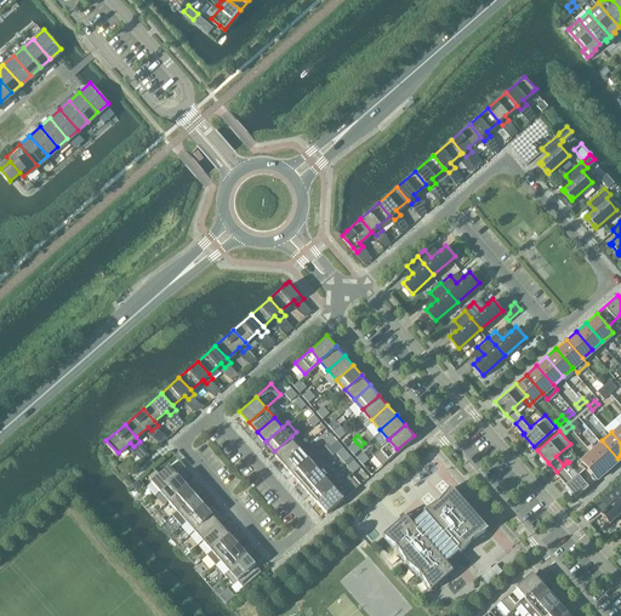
[(274,451),(283,461),(300,446),(291,437),(274,451)]
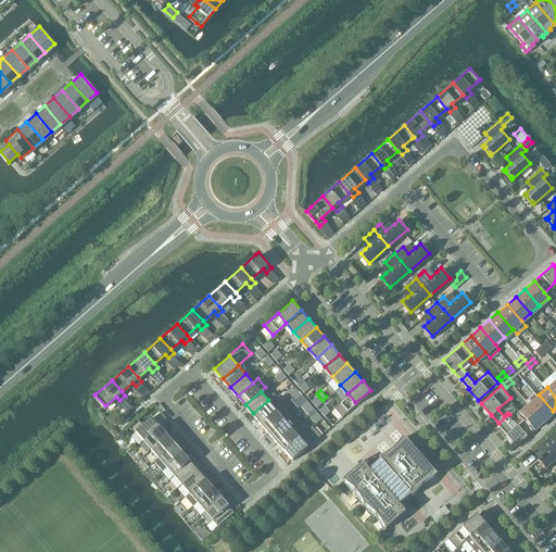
[(355,402),(348,393),(333,405),(342,414),(355,402)]
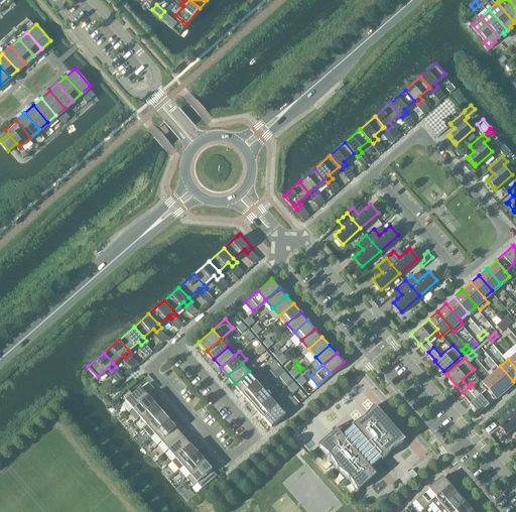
[(500,366),(492,373),(505,389),(513,381),(500,366)]
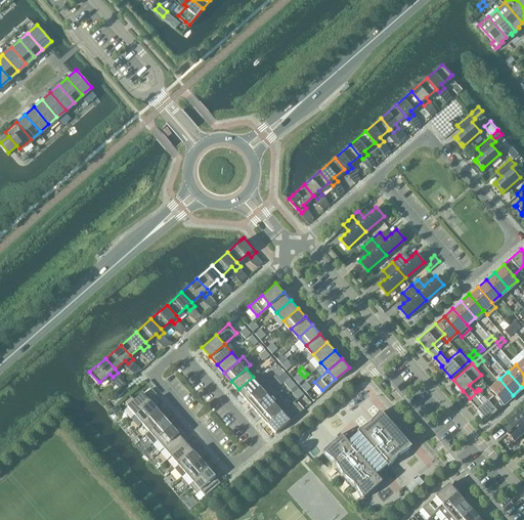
[(246,397),(260,385),(265,381),(258,373),(253,377),(238,389),(246,397)]
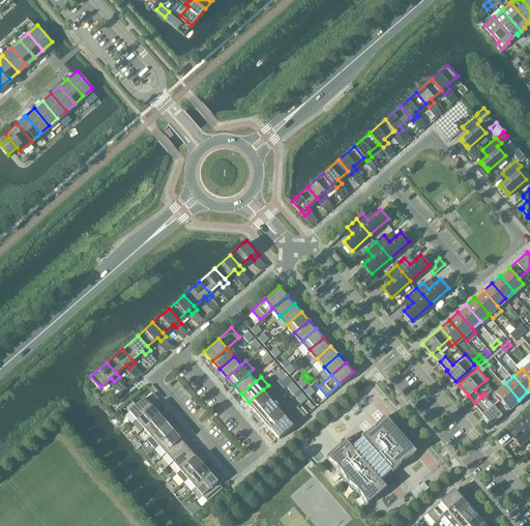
[(292,379),(287,384),(289,386),(292,389),(297,384),(294,381),(292,379)]
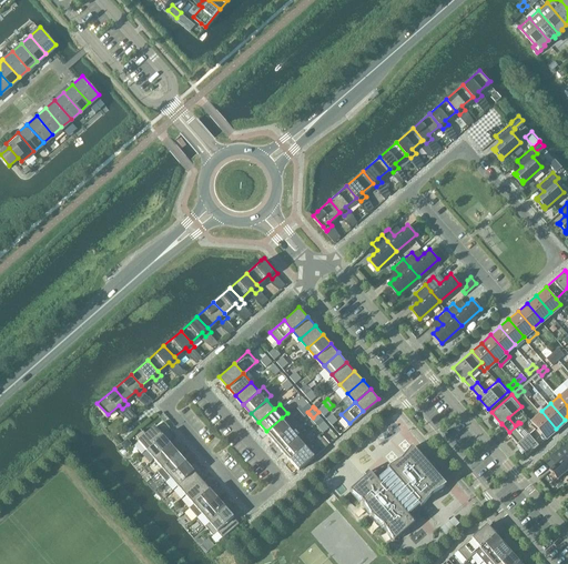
[(531,420),(536,425),(546,436),(556,429),(541,411),(531,420)]
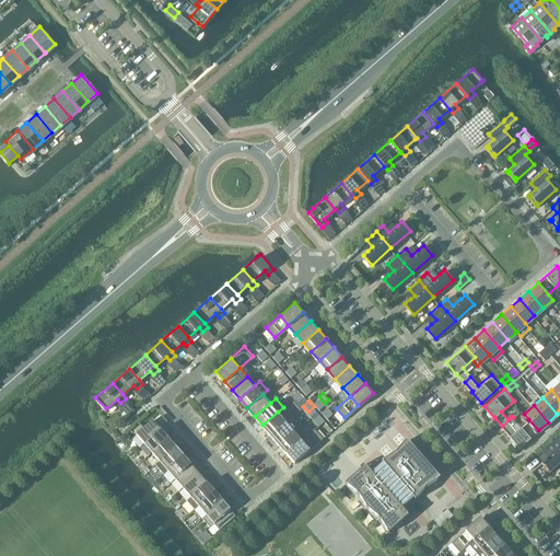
[(278,412),(263,425),(270,433),(286,420),(291,416),(283,407),(278,412)]
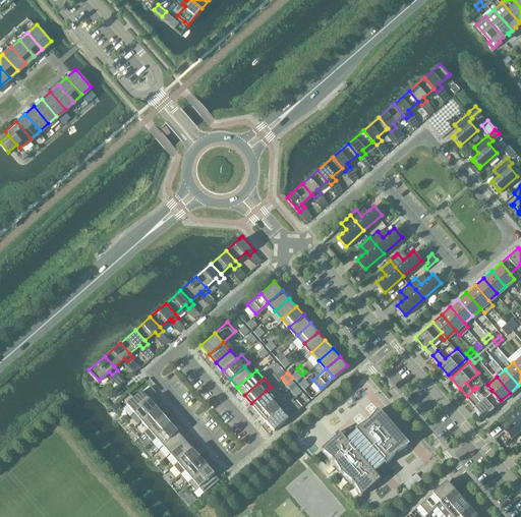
[(251,403),(259,412),(278,396),(271,387),(266,391),(251,403)]
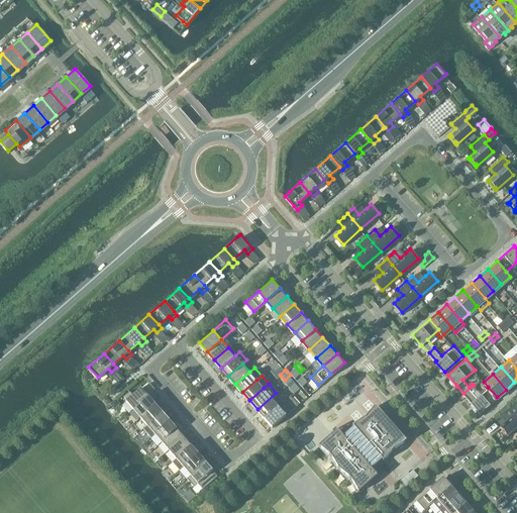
[(126,398),(133,407),(152,390),(149,386),(142,388),(140,385),(132,392),(129,389),(123,394),(127,398),(126,398)]
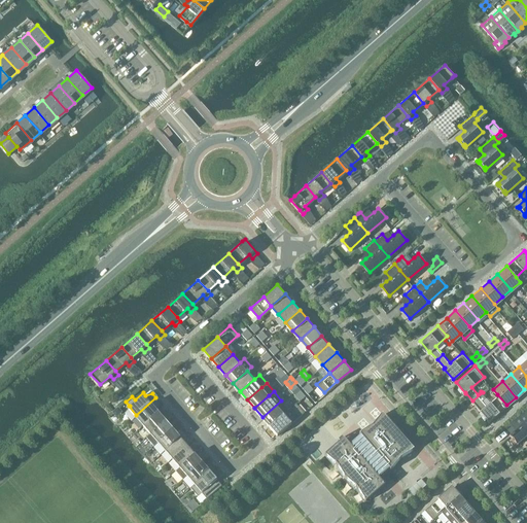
[(483,392),(472,401),(480,409),(480,410),(489,420),(506,405),(497,394),(486,404),(482,398),(485,395),(483,392)]
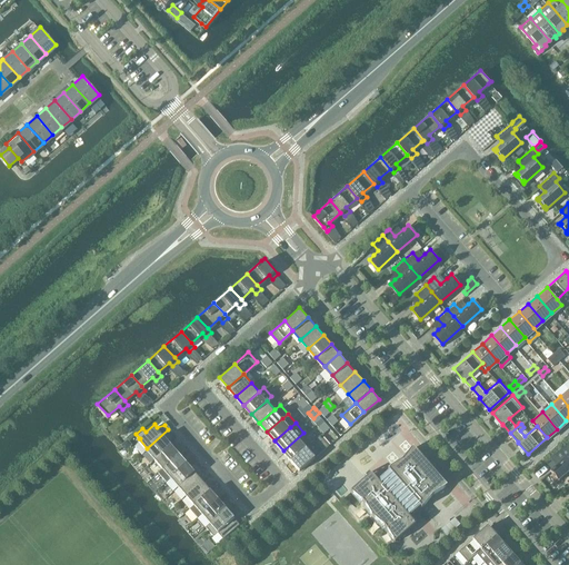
[(147,448),(155,457),(171,443),(169,440),(172,434),(168,429),(147,448)]
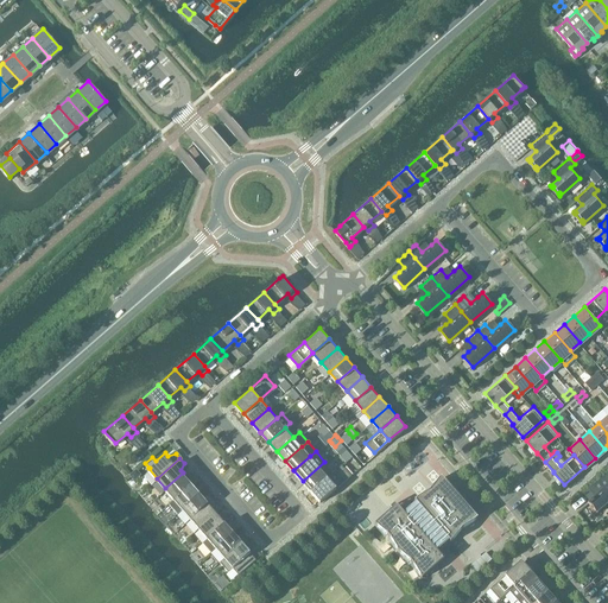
[(311,490),(327,476),(333,471),(324,462),(303,481),(311,490)]
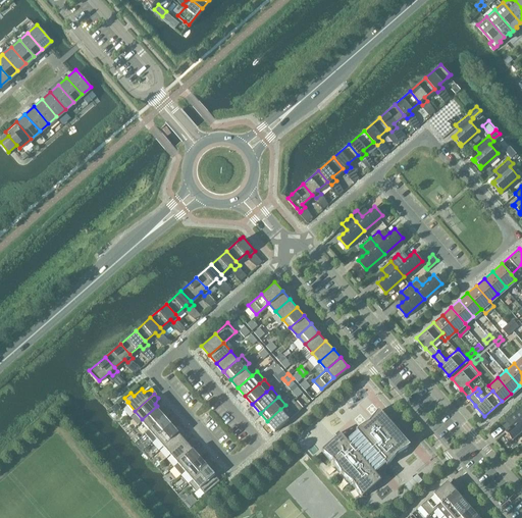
[(294,398),(285,405),(280,409),(289,417),(301,406),(294,398)]
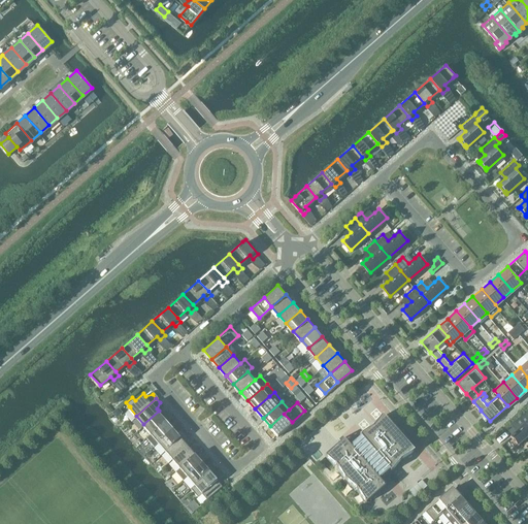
[(112,410),(110,412),(114,417),(122,411),(117,405),(113,408),(112,410)]
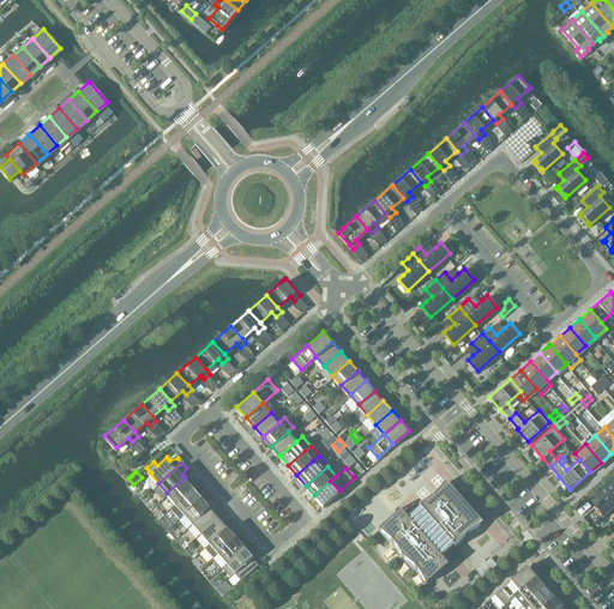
[(167,493),(175,502),(193,487),(185,477),(167,493)]
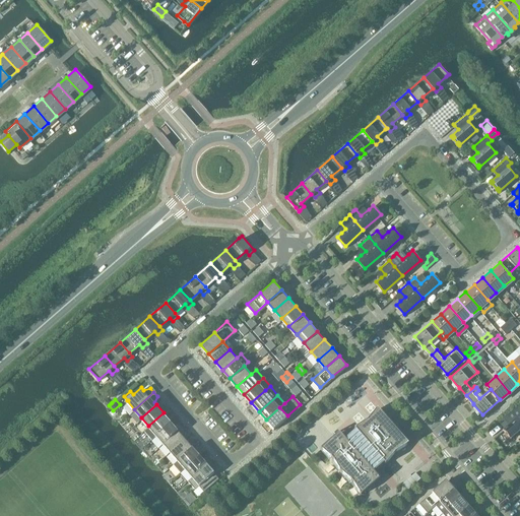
[(519,410),(515,405),(506,413),(512,420),(507,423),(503,427),(511,437),(519,428),(519,410)]
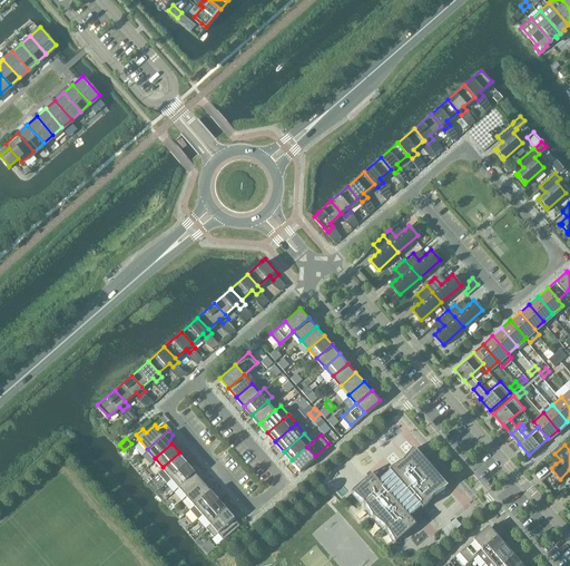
[(371,472),(367,476),(351,490),(364,500),(373,515),(386,526),(395,540),(415,523),(410,515),(421,505),(422,506),(433,493),(448,485),(413,446),(403,459),(389,468),(390,469),(387,471),(375,471),(373,474),(372,471),(371,472)]
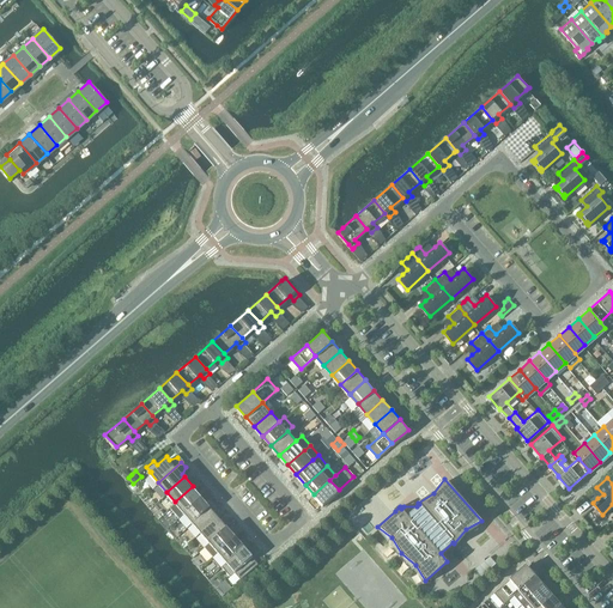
[(329,480),(314,494),(322,504),(339,490),(329,480)]
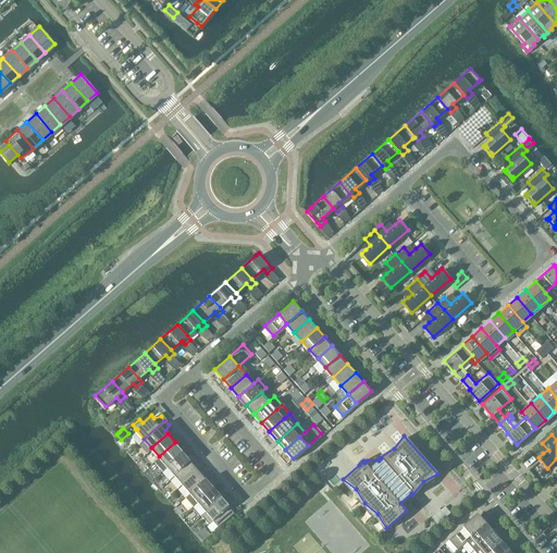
[(159,456),(155,459),(162,469),(166,465),(183,451),(175,442),(159,456)]
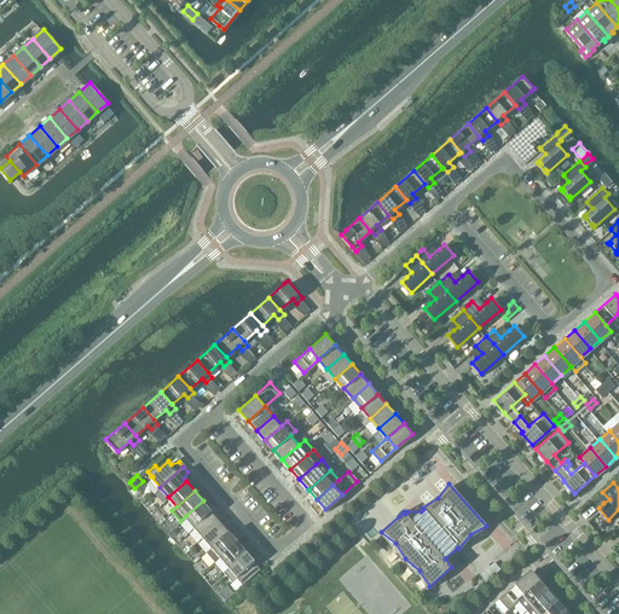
[(185,516),(194,526),(218,505),(213,500),(206,504),(203,500),(185,516)]
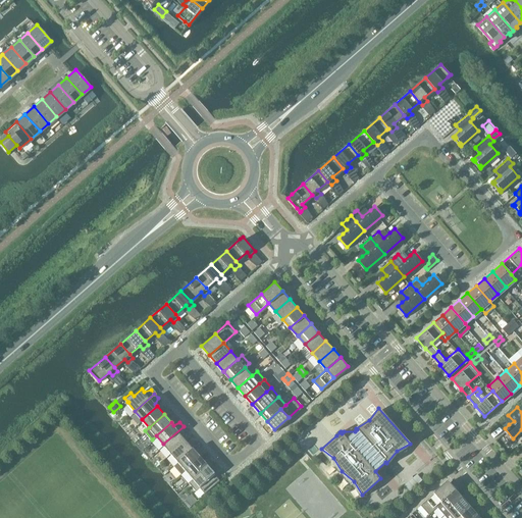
[(163,444),(170,452),(186,439),(184,436),(187,430),(184,426),(163,444)]
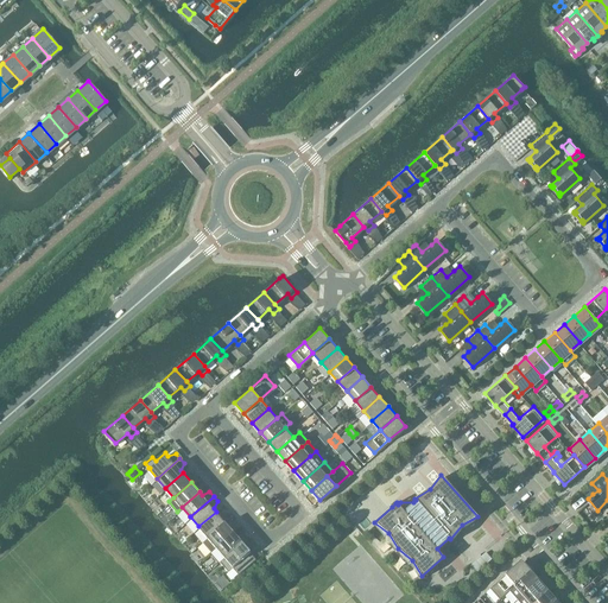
[(198,526),(207,535),(225,521),(216,512),(198,526)]
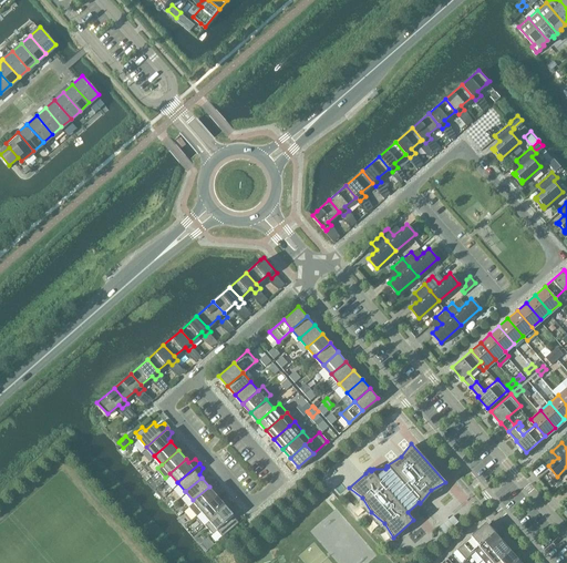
[(197,513),(200,510),(217,495),(209,487),(193,500),(189,504),(197,513)]
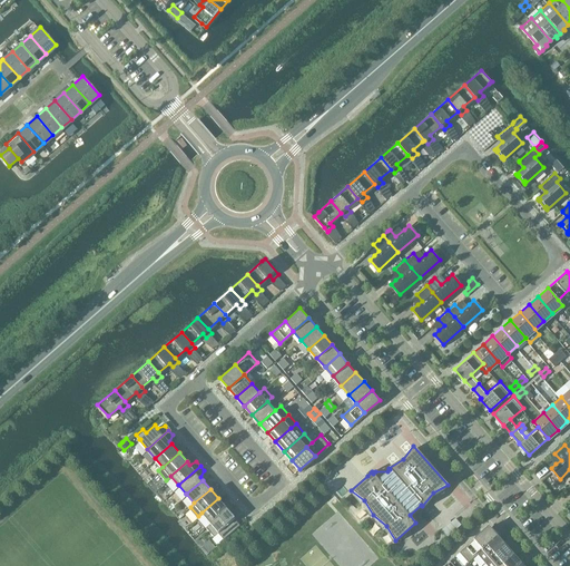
[(202,513),(210,521),(232,503),(227,498),(220,500),(218,498),(202,513)]
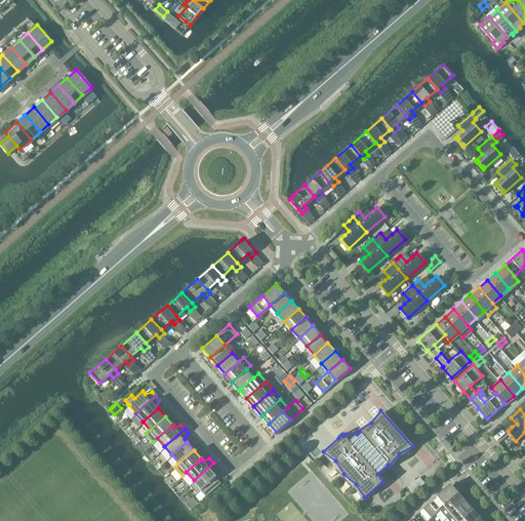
[(194,480),(190,483),(197,491),(201,488),(206,494),(220,481),(213,473),(217,467),(213,463),(194,480)]
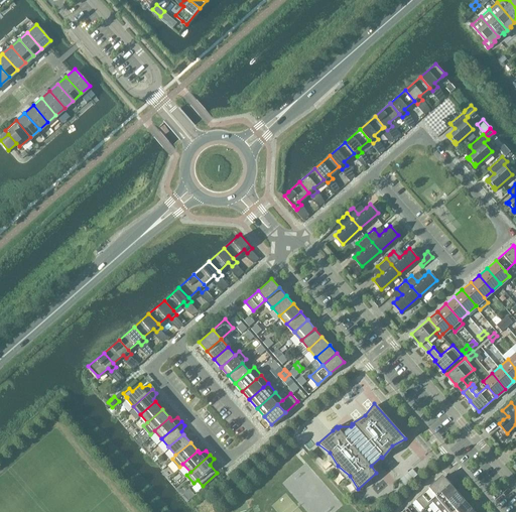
[(412,466),(399,477),(405,483),(417,472),(412,466)]
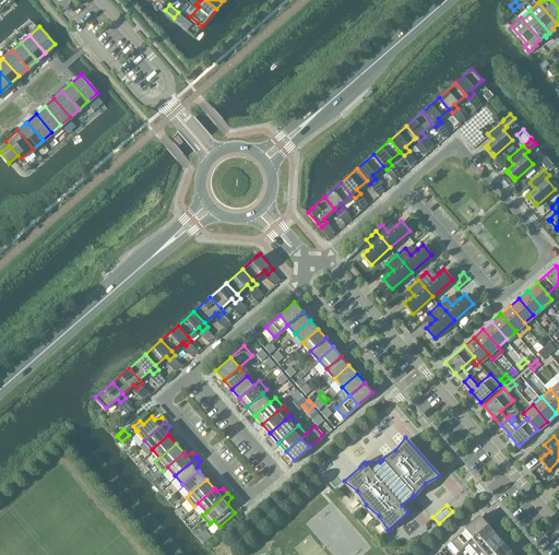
[(479,514),(464,527),(472,536),(487,523),(479,514)]
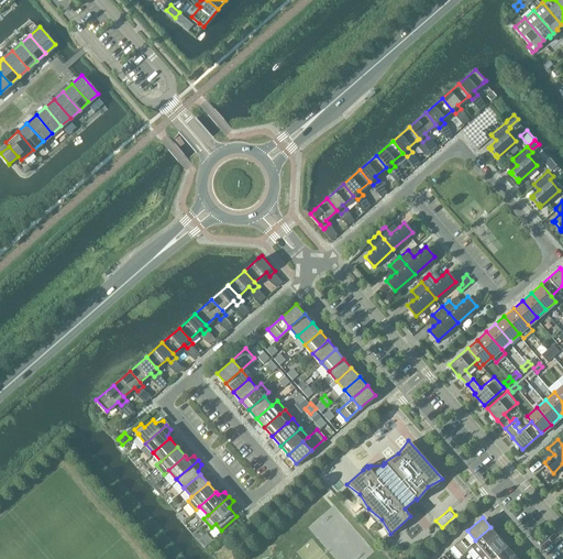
[(476,541),(472,545),(478,554),(484,549),(498,536),(490,527),(475,540),(476,541)]
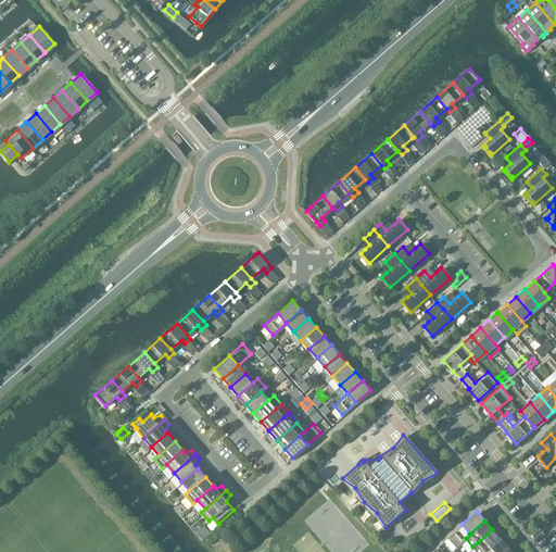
[(457,546),(470,535),(469,534),(462,524),(449,536),(457,546)]
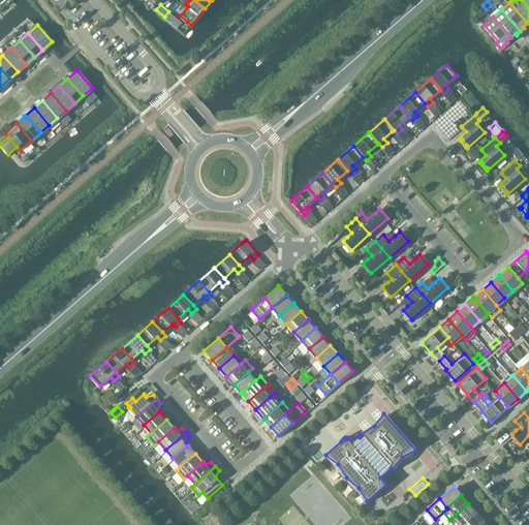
[(455,516),(449,520),(454,524),(461,524),(462,524),(475,512),(468,503),(455,516)]
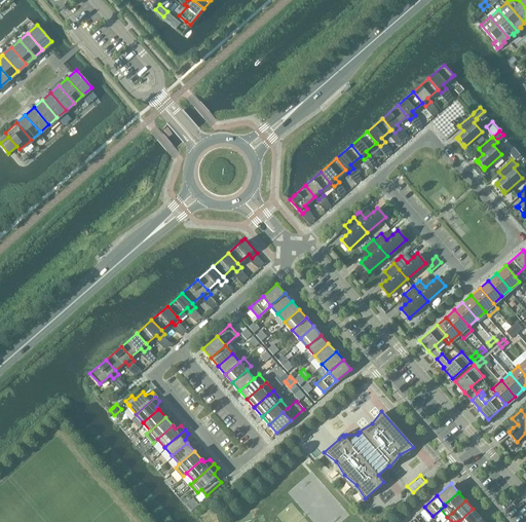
[(459,521),(475,521),(481,518),(473,509),(459,521)]
